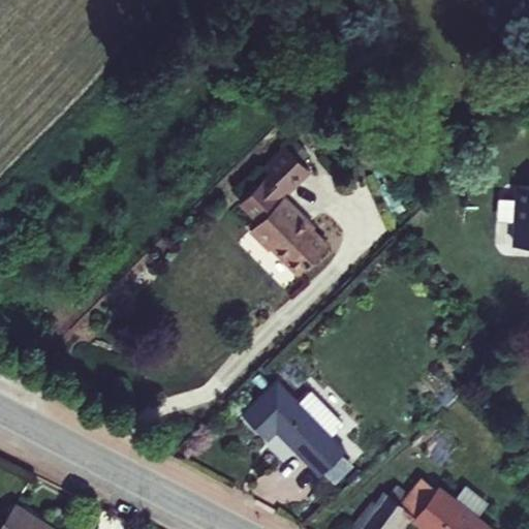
[(265,183),(241,207),(259,224),(251,232),(270,251),(272,249),(298,276),(328,247),(305,223),(307,220),(289,201),(292,197),(297,201),(315,183),(290,157),(269,179),(275,186),(271,190),(265,183)]
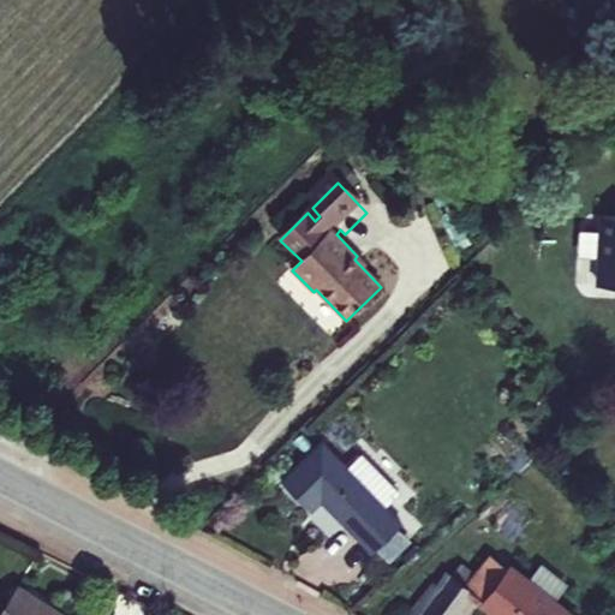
[(614,221),(598,221),(596,291),(614,291),(614,221)]
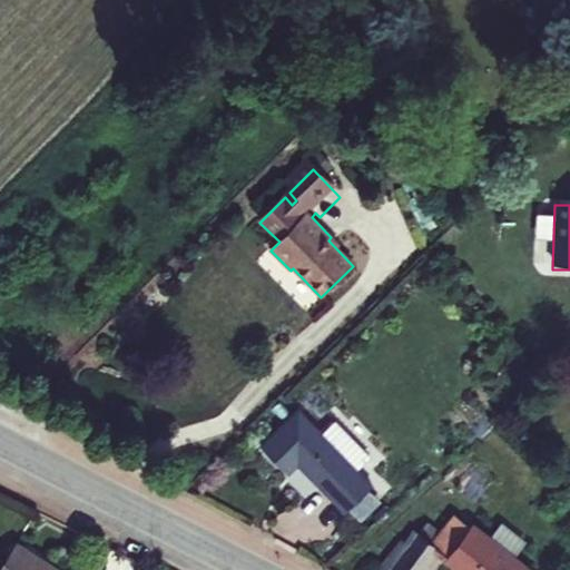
[(495,394),(491,379),(479,382),(482,397),(495,394)]
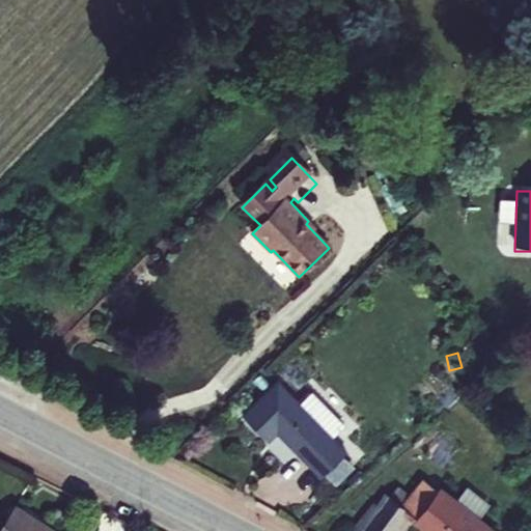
[(322,478),(345,454),(277,385),(243,419),(267,444),(277,434),(322,478)]
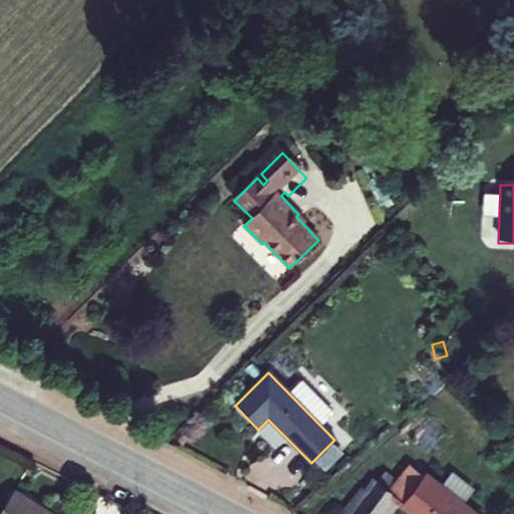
[(266,422),(258,431),(277,448),(285,440),(266,422)]
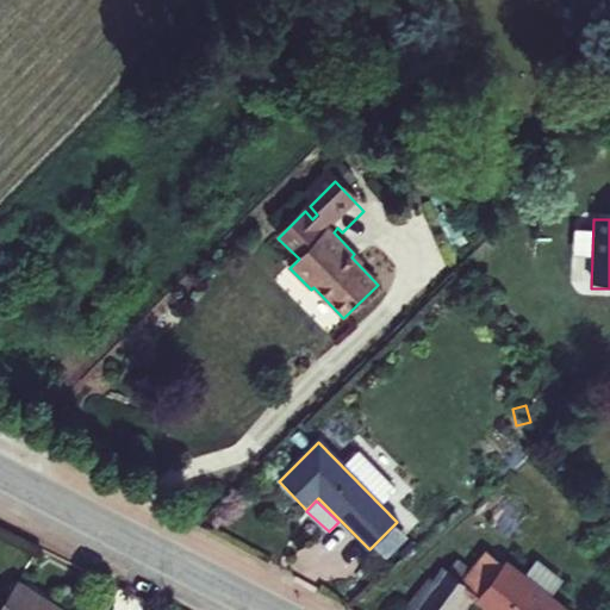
[(446,571),(436,584),(430,579),(404,609),(452,609),(468,590),(493,609),(559,609),(485,552),(470,571),(460,583),(446,571)]
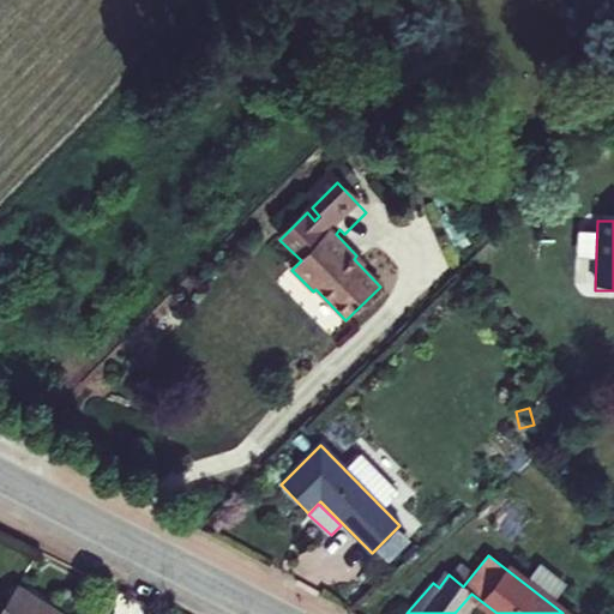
[(463,587),(473,575),(458,564),(449,575),(463,587)]
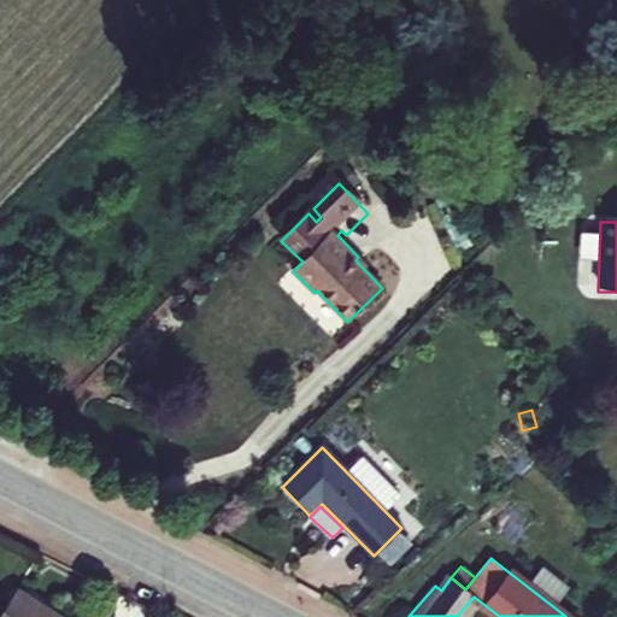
[(58,616),(17,589),(0,616),(58,616)]
